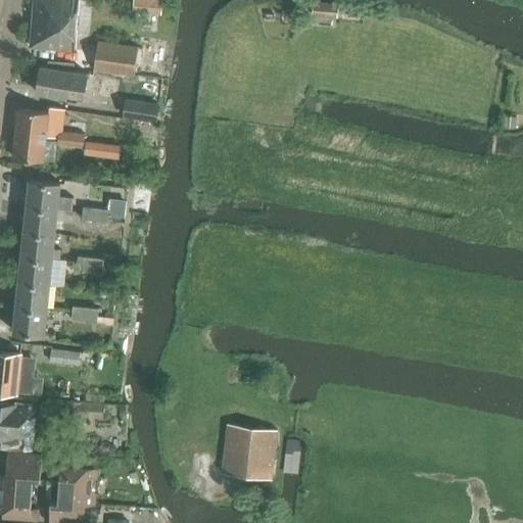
[(76,11),(77,0),(34,0),(31,47),(73,50),(75,34),(84,35),(85,12),(76,11)]
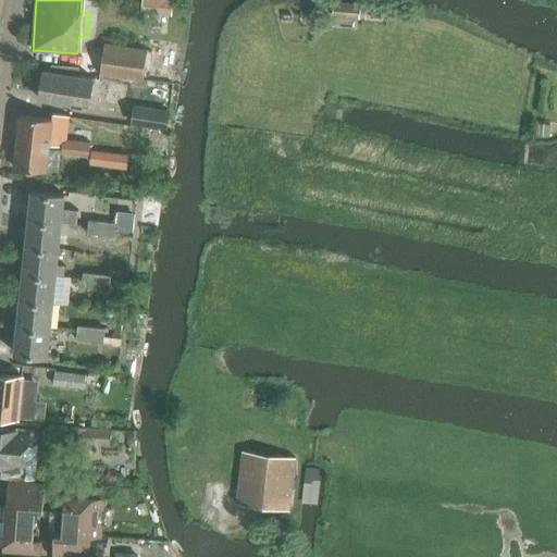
[(143,0),(141,13),(172,15),(173,0),(143,0)]
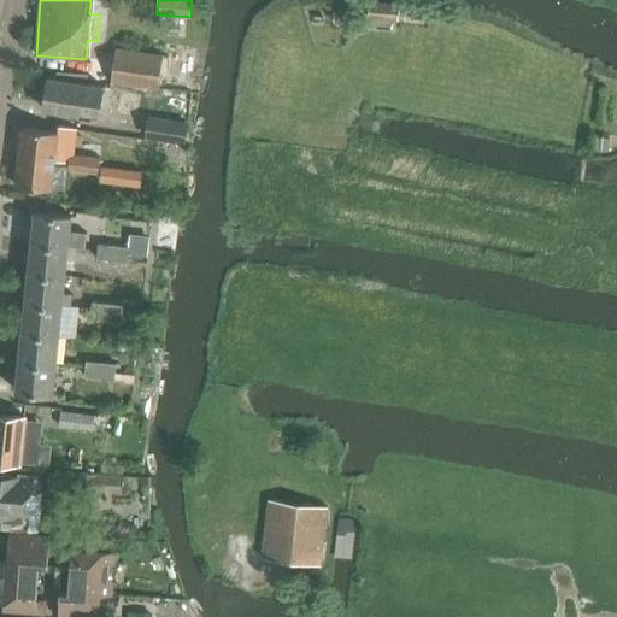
[(370,18),(398,21),(399,4),(371,1),(370,18)]
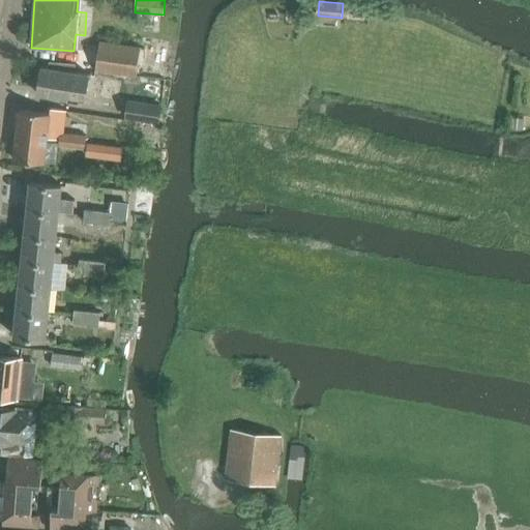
[(95,70),(137,77),(141,48),(99,42),(95,70)]
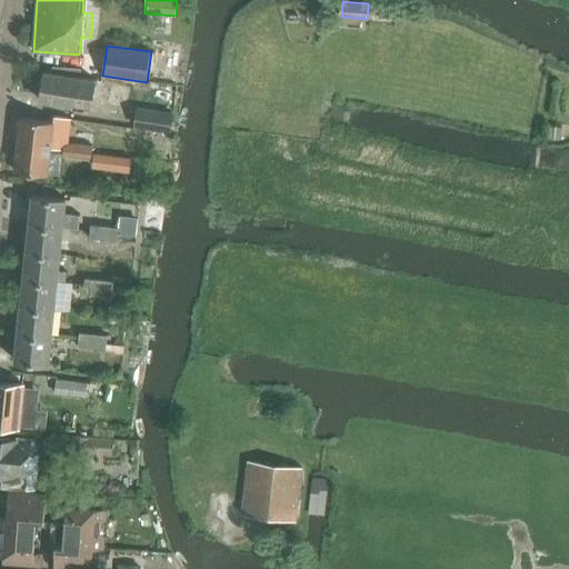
[(40,101),(91,110),(96,80),(45,72),(40,101)]
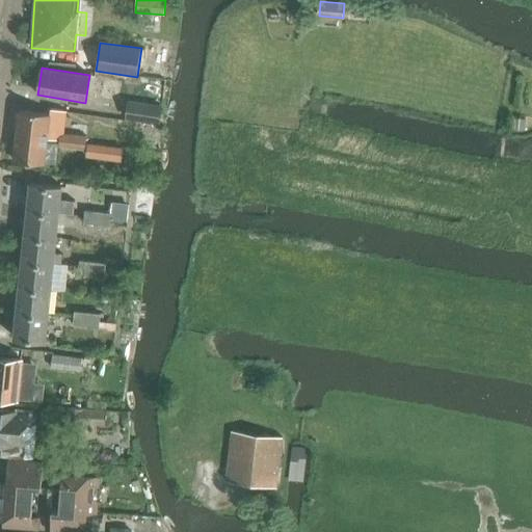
[(126,116),(160,122),(162,105),(128,101),(126,116)]
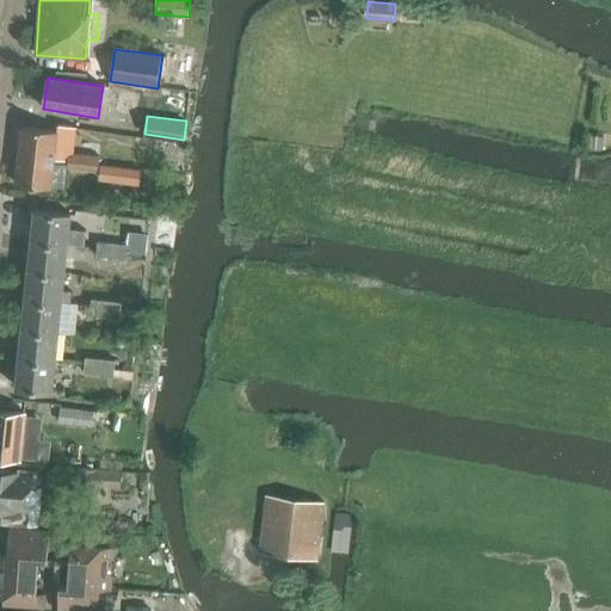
[(19,155),(54,160),(57,131),(22,127),(19,155)]
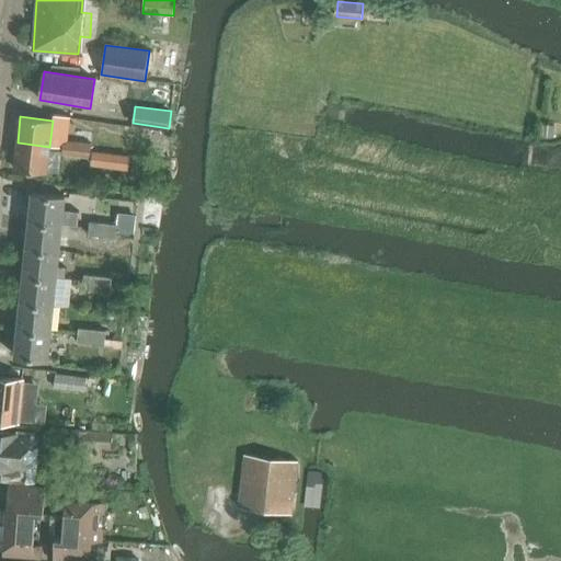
[(63,155),(76,156),(77,144),(64,141),(63,155)]
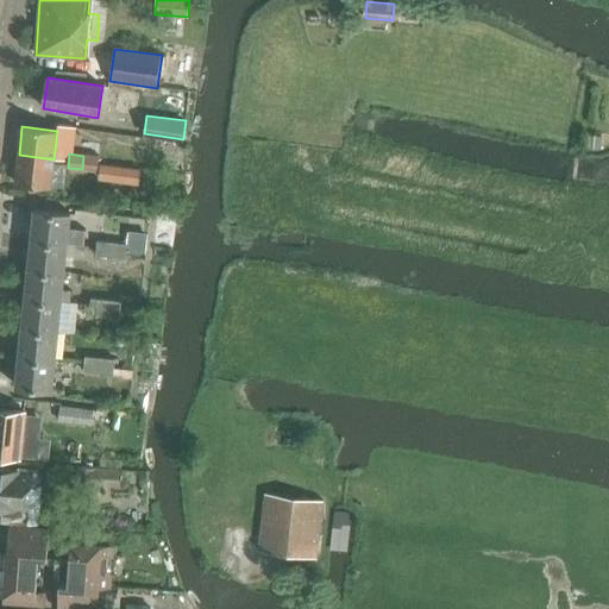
[(16,183),(51,188),(54,159),(19,155),(16,183)]
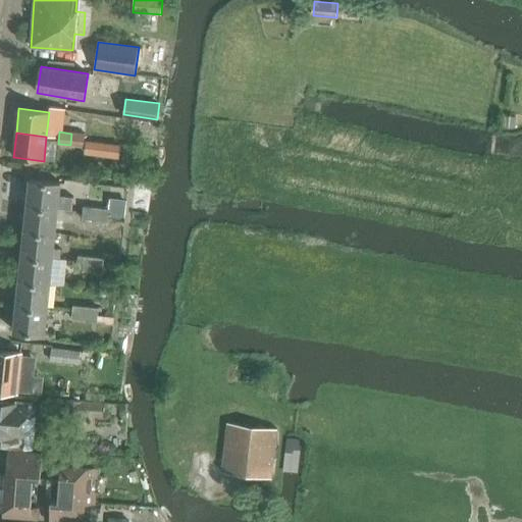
[(70,145),(84,147),(85,135),(71,134),(70,145)]
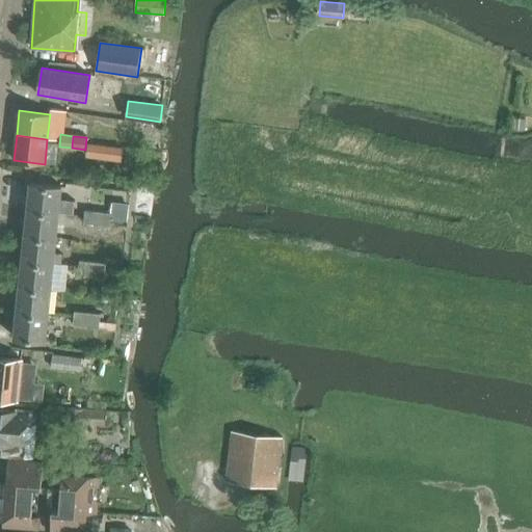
[(142,150),(154,151),(155,142),(143,141),(142,150)]
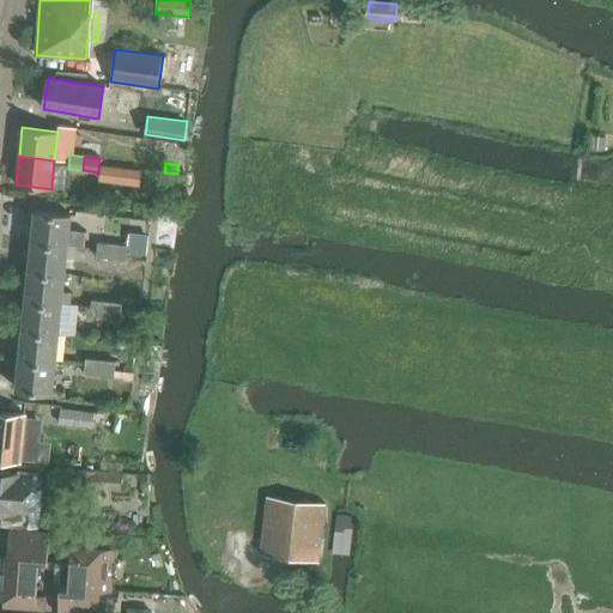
[(32,242),(67,246),(67,244),(78,246),(79,232),(70,231),(71,214),(35,211),(32,242)]
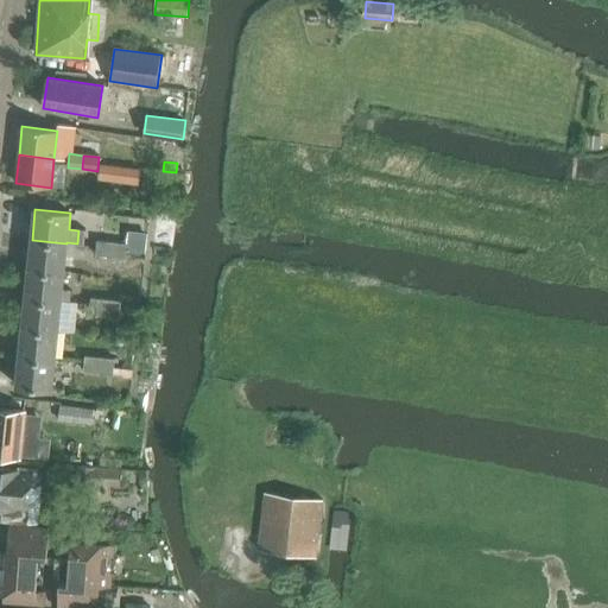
[(158,233),(172,234),(173,215),(159,214),(158,233)]
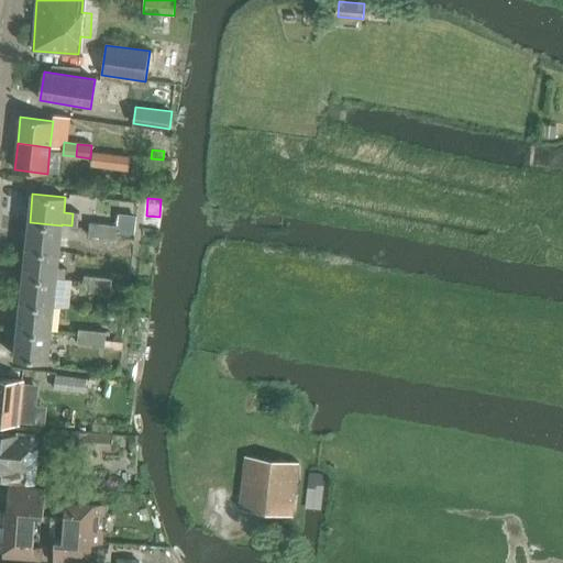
[(61,240),(62,225),(30,222),(26,249),(59,252),(59,251),(67,252),(69,240),(61,240)]
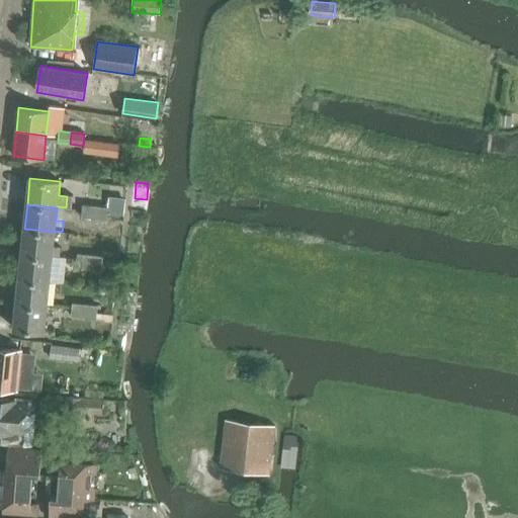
[(81,218),(94,219),(95,206),(83,204),(81,218)]
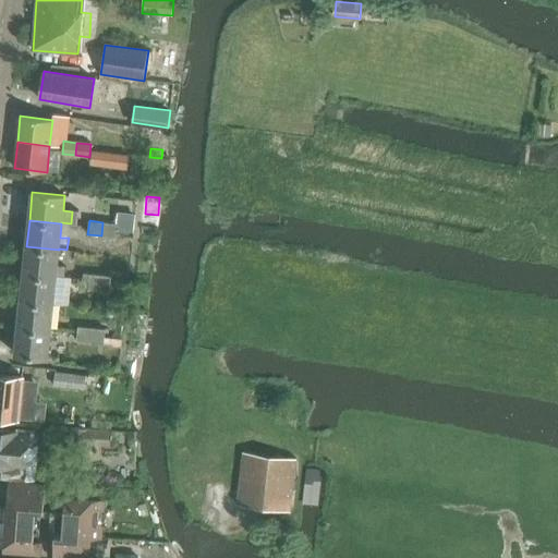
[(101,235),(116,237),(117,223),(102,222),(101,235)]
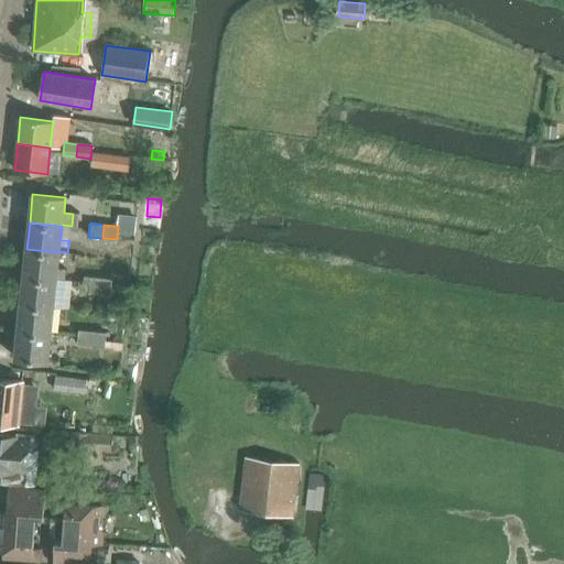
[(23,277),(65,281),(65,280),(66,269),(57,268),(60,252),(26,249),(23,277)]
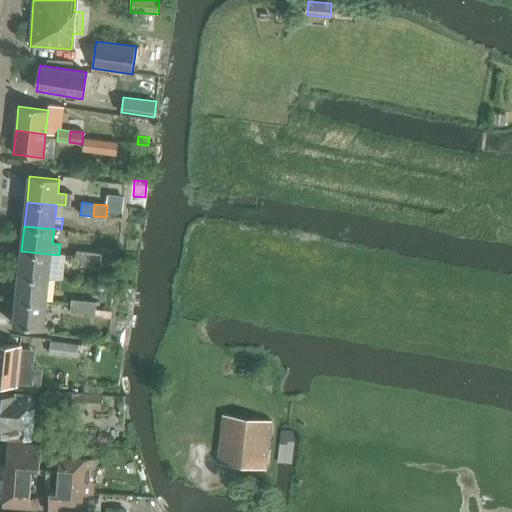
[(49,278),(62,279),(65,255),(59,254),(59,255),(21,251),(19,275),(49,278)]
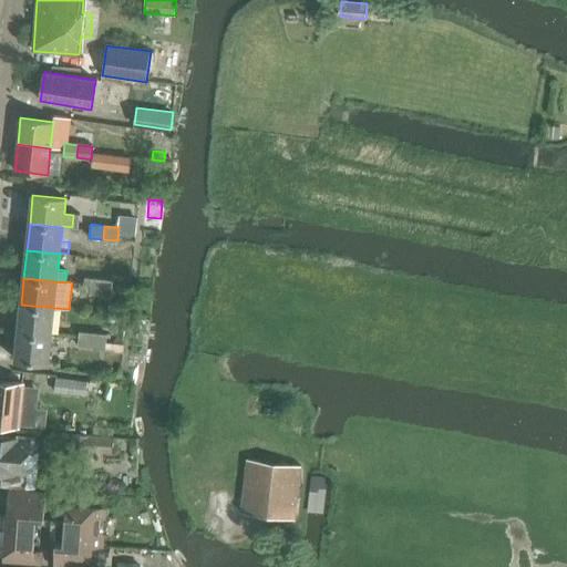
[(83,291),(98,294),(99,279),(85,278),(83,291)]
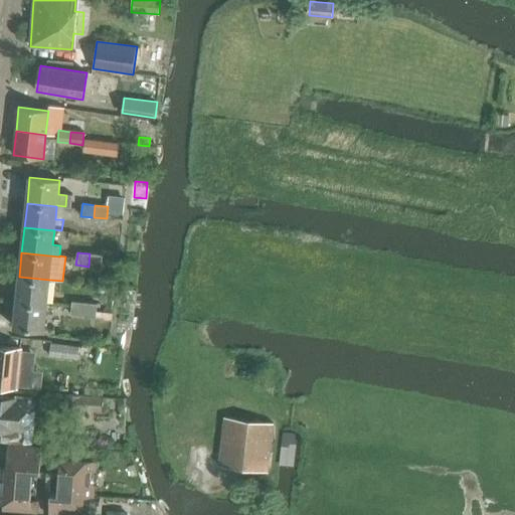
[(89,267),(102,268),(103,255),(90,253),(89,267)]
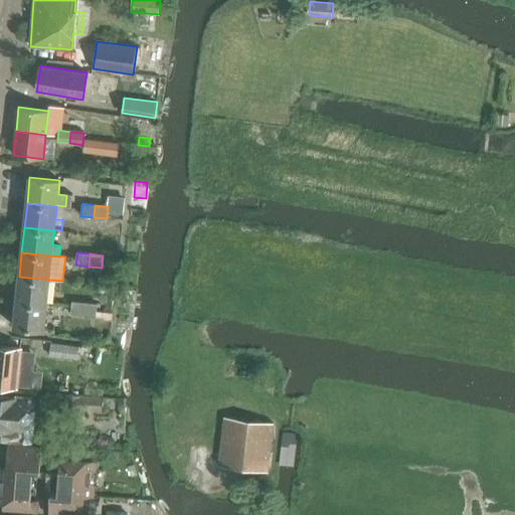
[(16,302),(46,305),(46,304),(54,305),(54,295),(47,294),(49,280),(19,277),(16,302)]
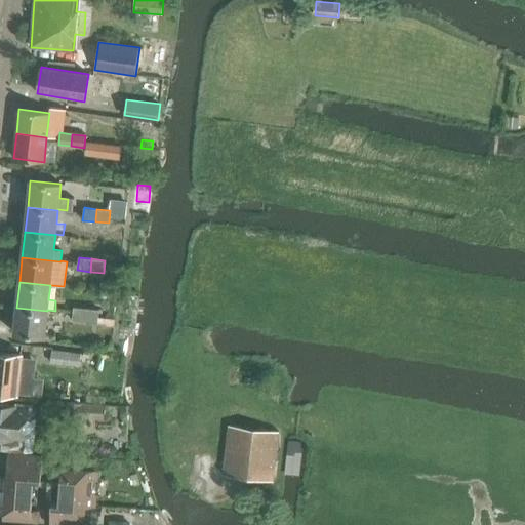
[(14,333),(44,336),(47,311),(16,308),(14,333)]
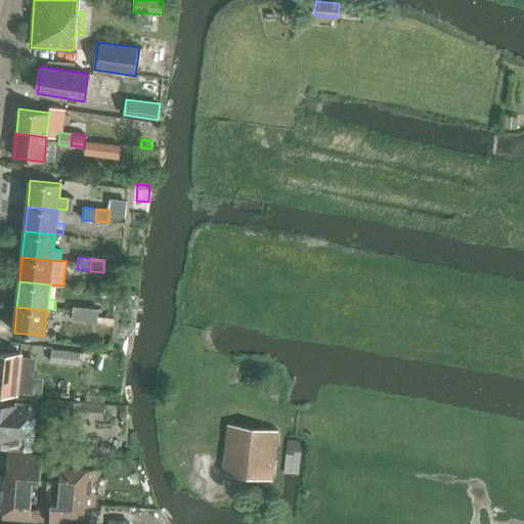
[(72,319),(92,321),(94,309),(73,307),(72,319)]
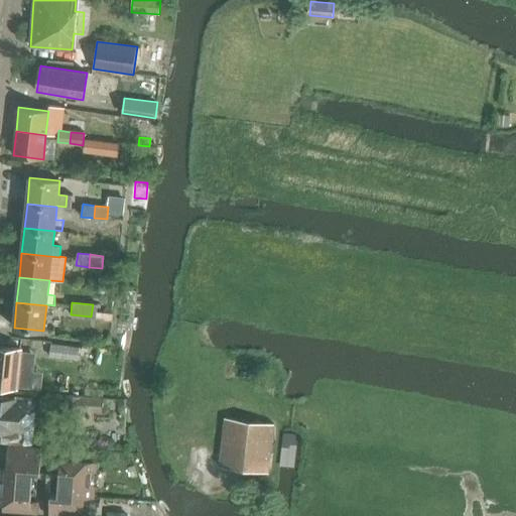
[(104,318),(111,319),(113,306),(93,304),(91,316),(104,318)]
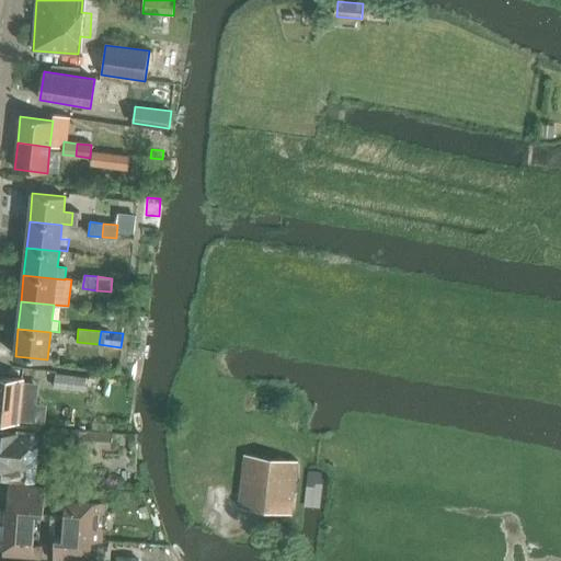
[(55,387),(87,390),(88,375),(56,371),(55,387)]
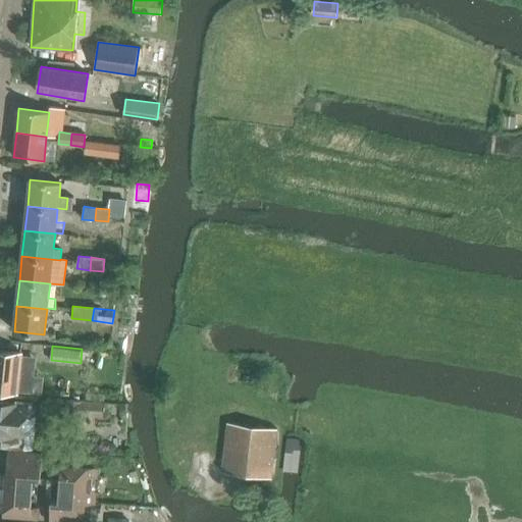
[(0,390),(18,393),(19,376),(29,377),(31,357),(21,356),(22,354),(0,351),(0,390)]
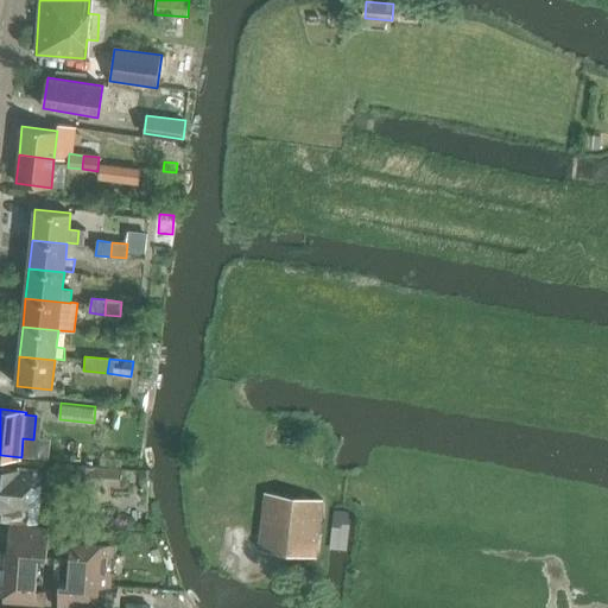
[(82,461),(99,463),(100,450),(84,448),(82,461)]
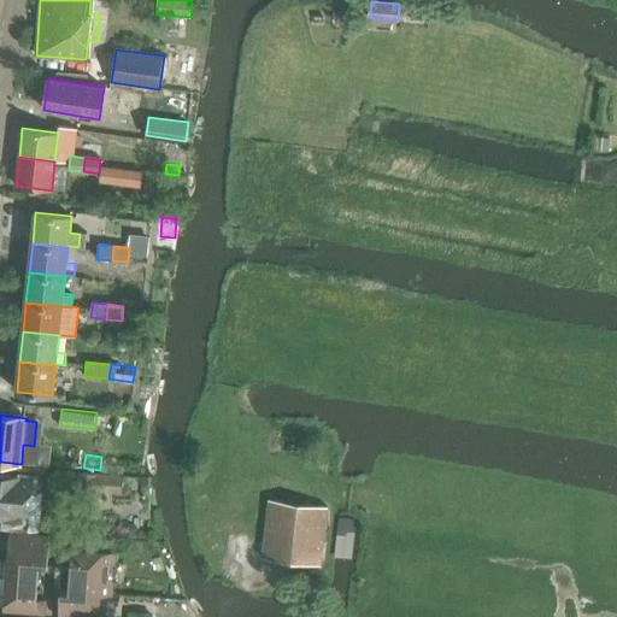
[(76,500),(97,501),(97,491),(122,493),(124,477),(78,474),(76,500)]
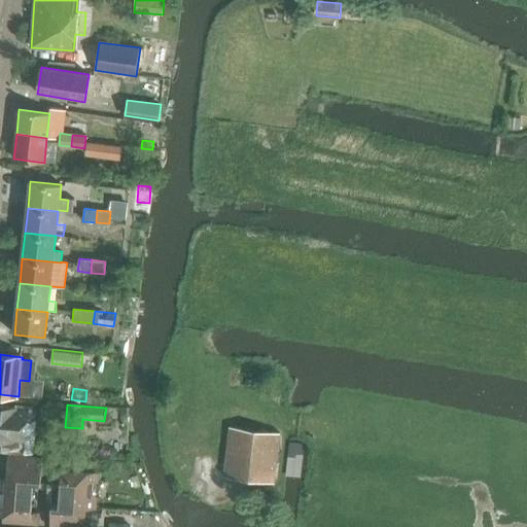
[(0,438),(12,441),(14,420),(31,422),(33,407),(15,406),(15,408),(0,406),(0,438)]
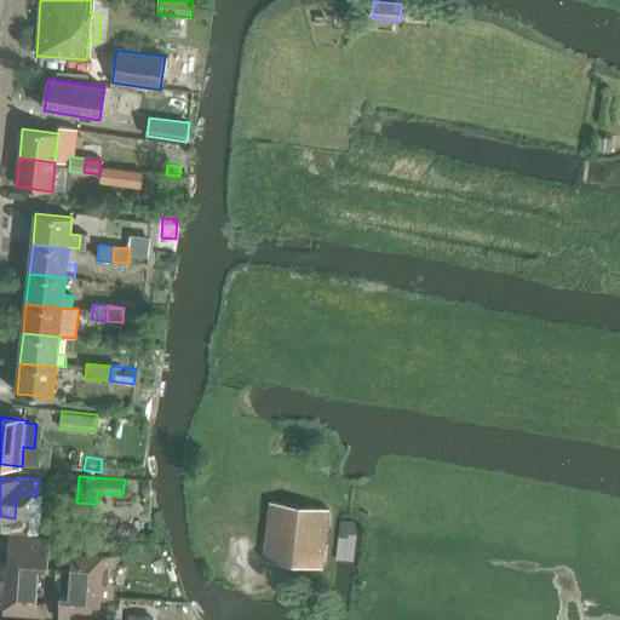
[(34,520),(36,497),(17,494),(15,518),(34,520)]
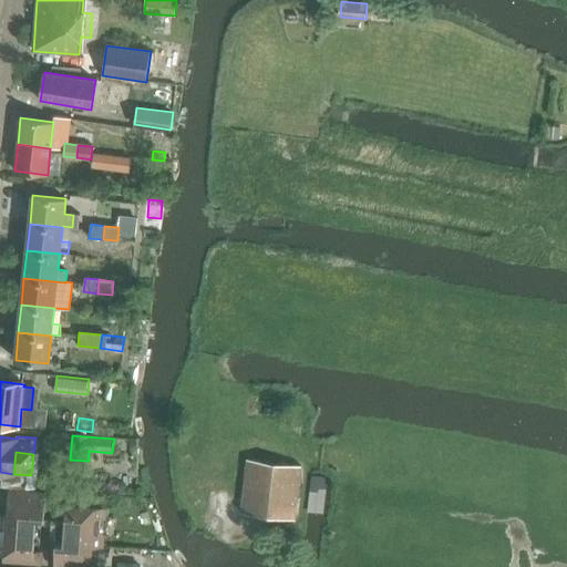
[(240,511),(294,517),(300,466),(247,460),(240,511)]
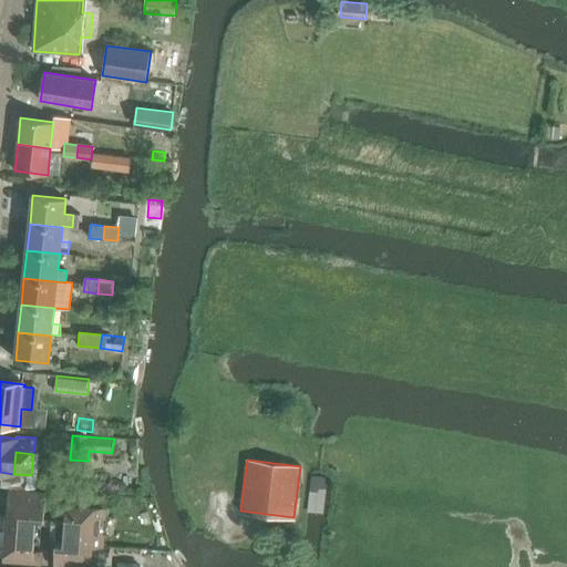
[(44,515),(45,501),(45,493),(9,490),(7,514),(37,516),(37,518),(44,519),(44,515)]
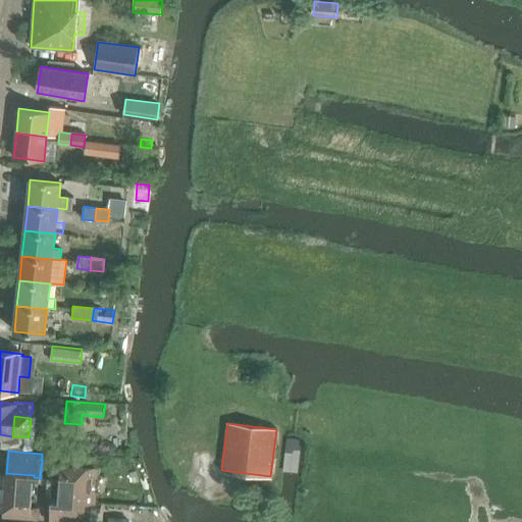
[(61,465),(60,476),(60,485),(96,488),(98,468),(97,468),(98,458),(83,456),(83,467),(62,465),(61,465)]
